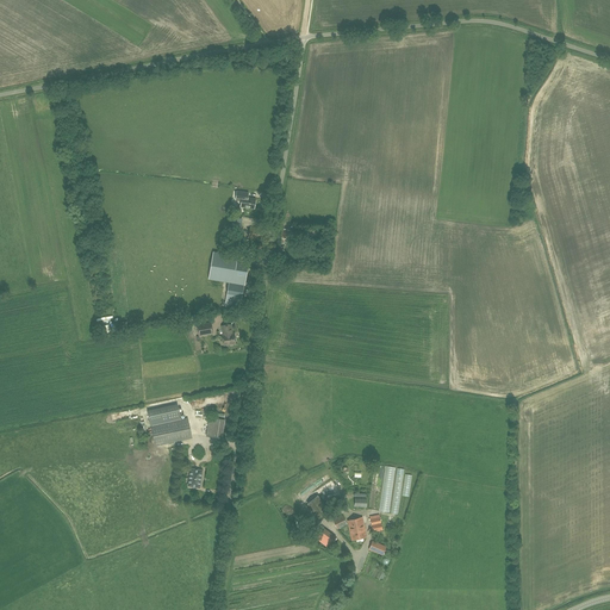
[(235,201),(241,201),(240,207),(254,210),(255,200),(242,198),(243,193),(236,192),(235,201)]
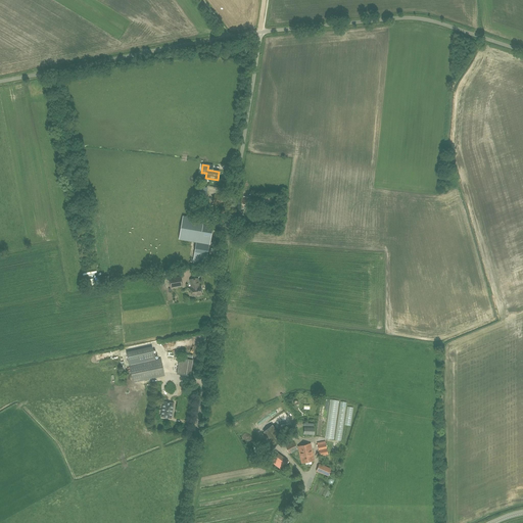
[(206,188),(198,187),(197,199),(204,200),(206,188)]
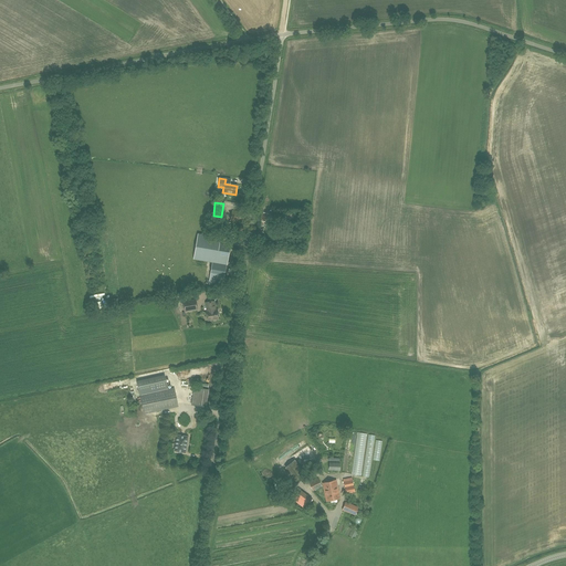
[(244,223),(247,212),(232,210),(231,221),(244,223)]
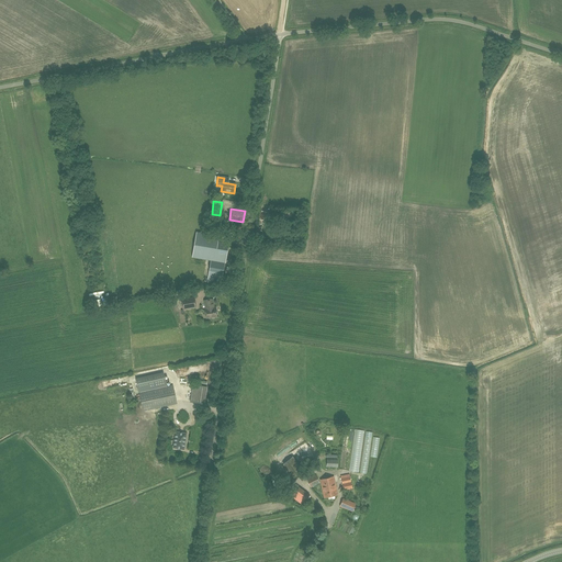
[(242,232),(242,224),(232,223),(231,231),(242,232)]
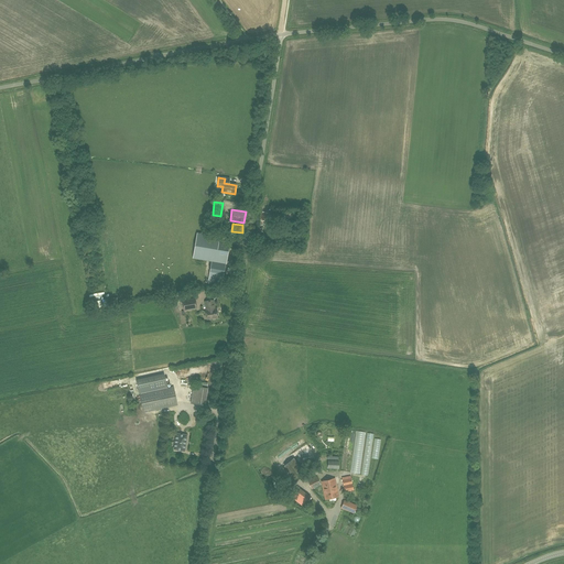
[(193,258),(226,263),(229,246),(218,243),(218,241),(219,237),(197,234),(193,258)]
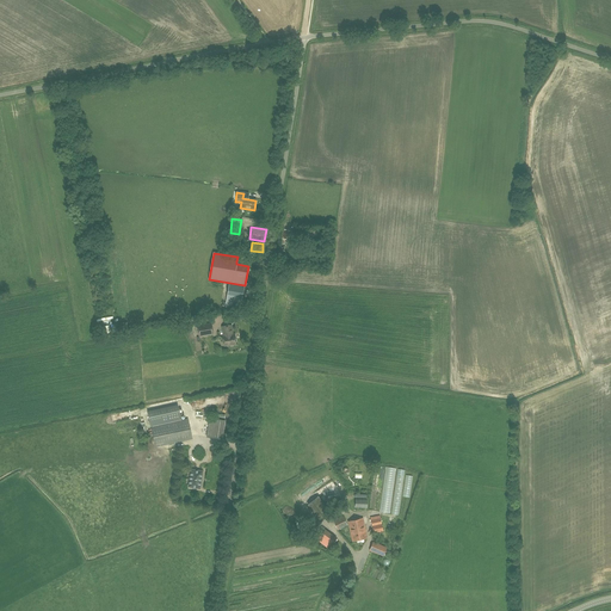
[(199,335),(210,333),(209,323),(197,326),(199,335)]
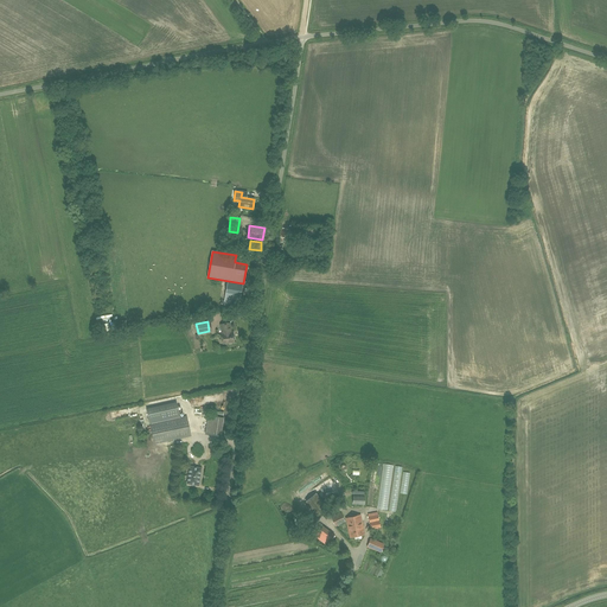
[(230,332),(231,332),(231,331),(231,330),(231,328),(230,327),(230,323),(221,324),(223,333),(222,334),(230,333),(230,332)]
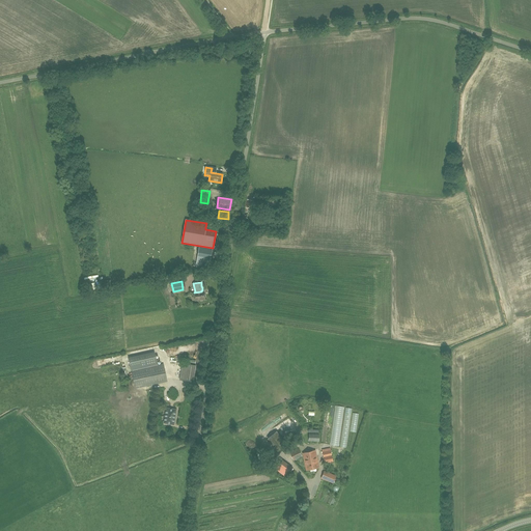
[(201,291),(194,292),(195,300),(199,300),(200,300),(203,300),(203,299),(205,299),(204,290),(202,290),(201,290),(201,291)]
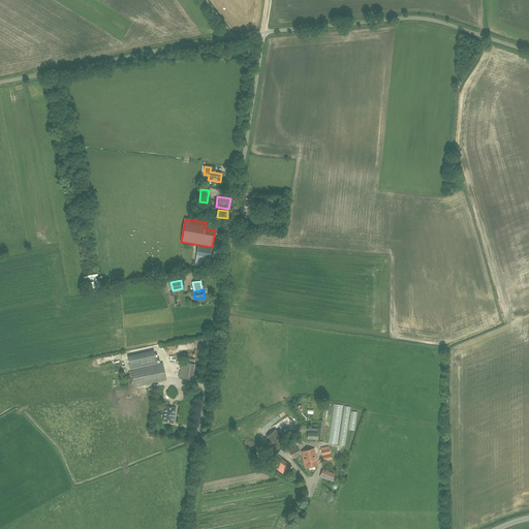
[(128,354),(130,363),(154,358),(152,347),(144,349),(145,353),(139,354),(139,352),(135,353),(134,352),(128,354)]
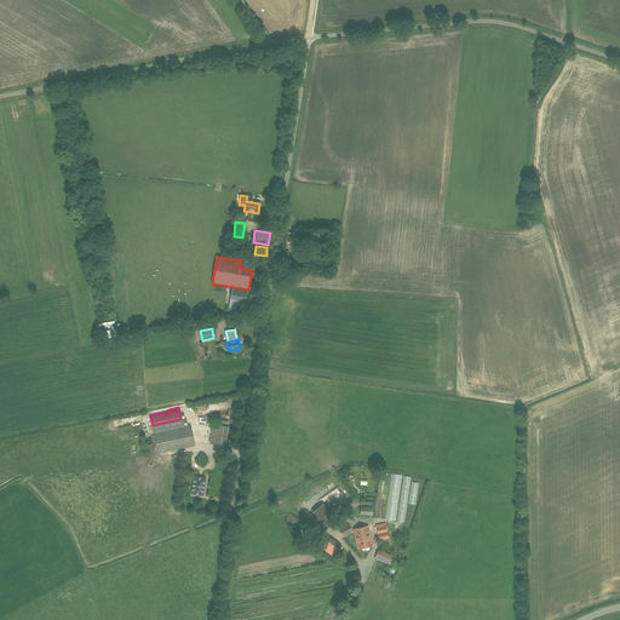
[(183,419),(150,426),(153,434),(184,426),(183,419)]
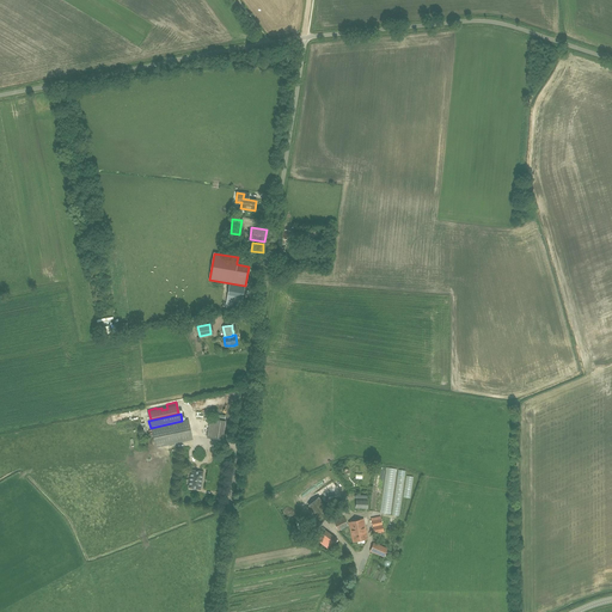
[(225,421),(210,418),(207,438),(222,440),(225,421)]
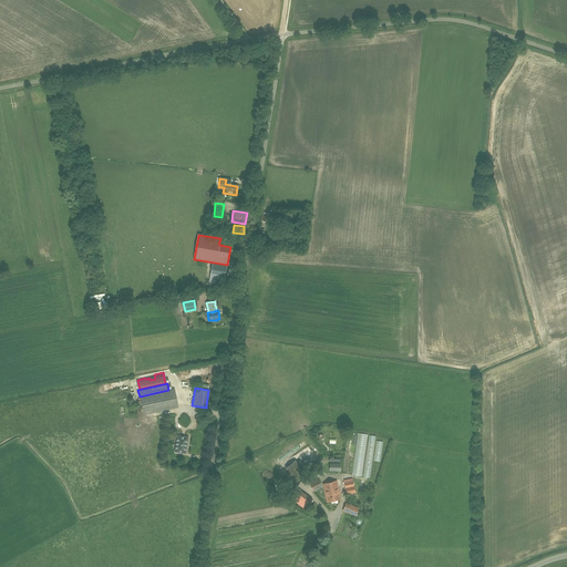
[(145,414),(179,408),(175,389),(141,397),(145,414)]
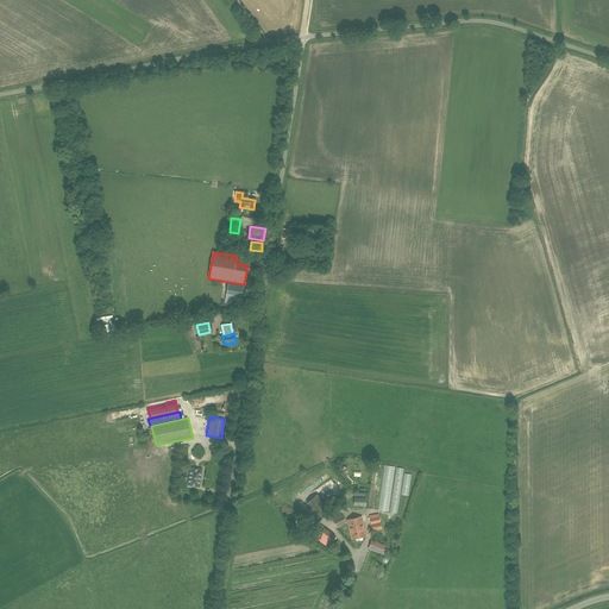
[(194,481),(200,482),(202,470),(190,468),(189,477),(194,478),(194,481)]
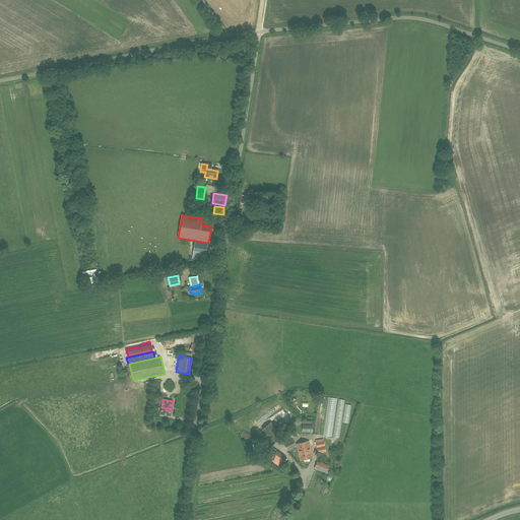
[(171,416),(171,411),(166,410),(166,408),(161,407),(160,414),(171,416)]
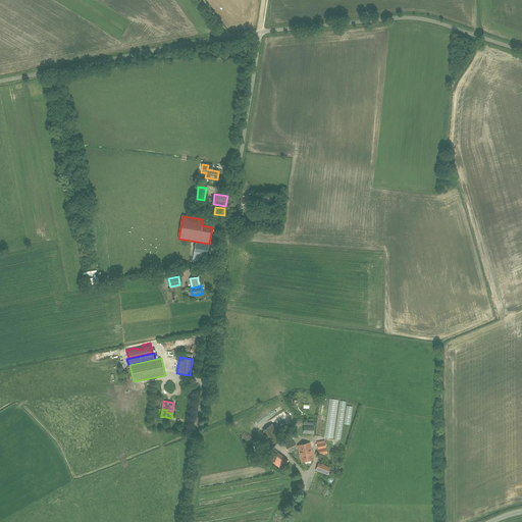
[(273,445),(282,436),(271,423),(262,431),(273,445)]
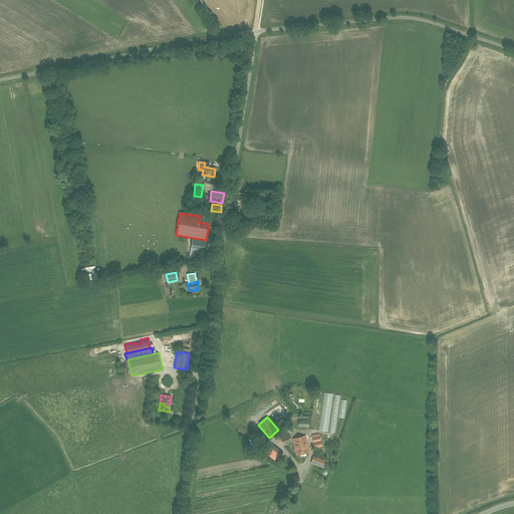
[(284,446),(293,442),(289,434),(280,438),(284,446)]
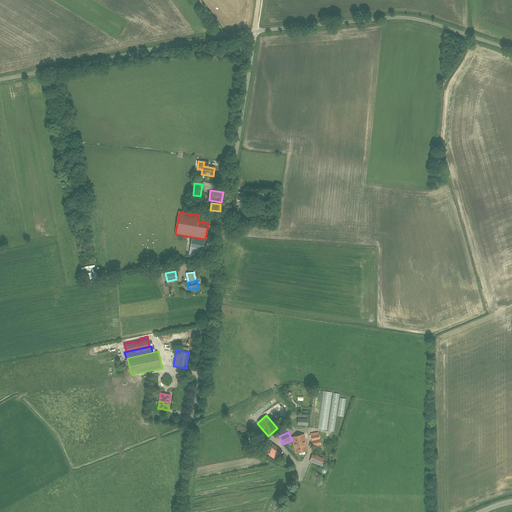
[(311,435),(312,442),(313,447),(321,445),(320,440),(319,433),(311,435)]
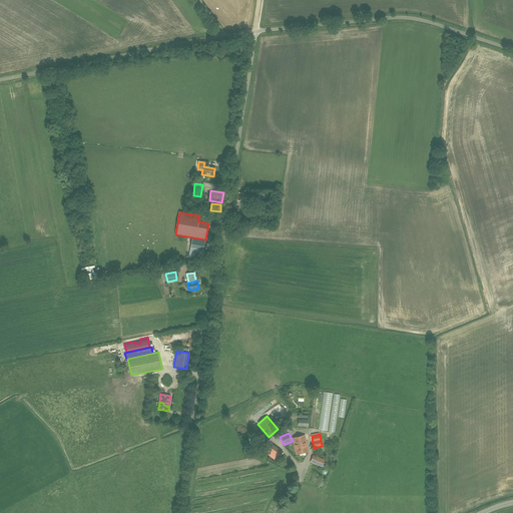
[(297,454),(308,452),(305,435),(293,438),(297,454)]
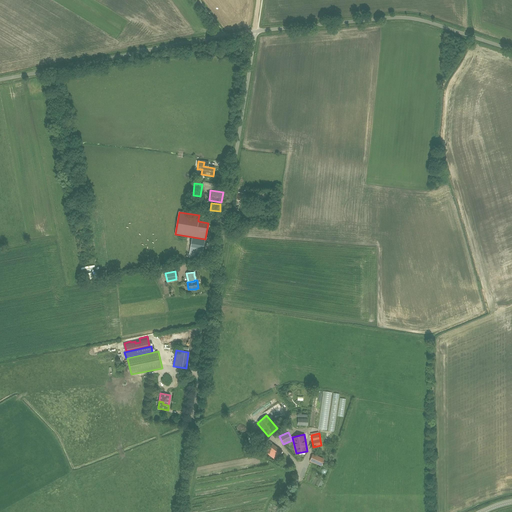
[(283,451),(274,444),(271,442),(265,451),(276,459),(283,451)]
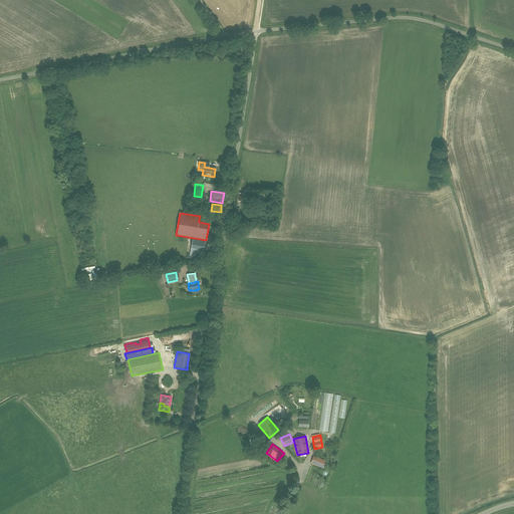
[(323,467),(325,461),(314,456),(311,462),(323,467)]
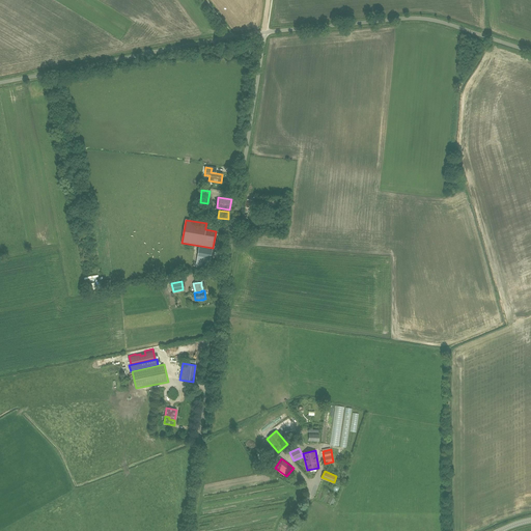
[(317,479),(312,495),(316,496),(322,480),(317,479)]
